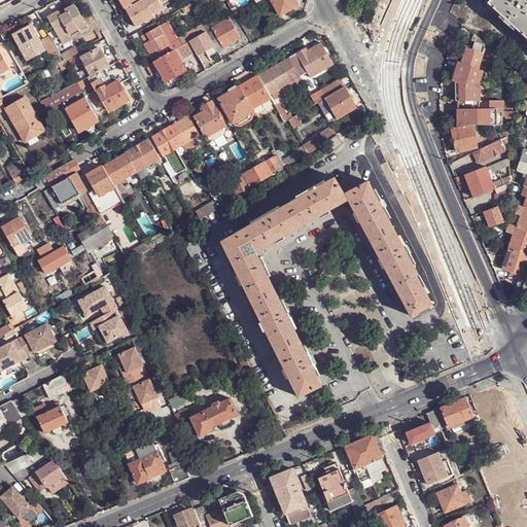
[(138,0),(125,8),(126,9),(141,0),(138,0)]
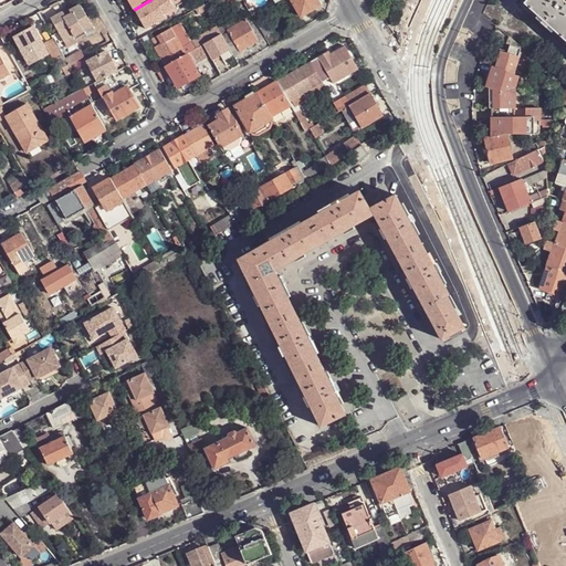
[(154,0),(152,0),(135,10),(139,18),(146,29),(157,22),(155,19),(163,14),(154,0)]
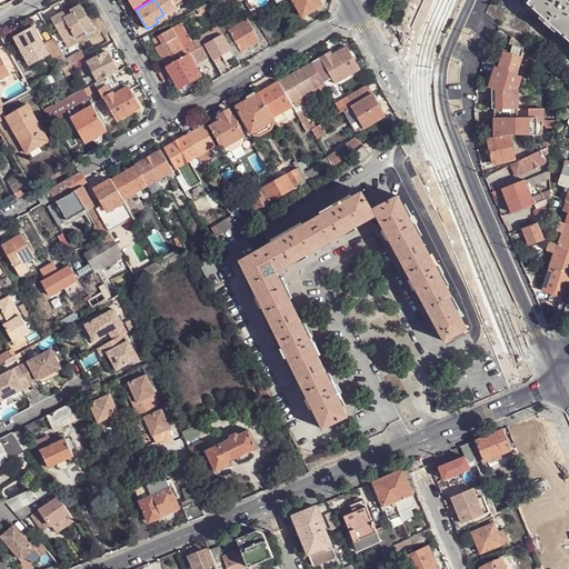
[(155,0),(163,15),(175,8),(170,0),(155,0)]
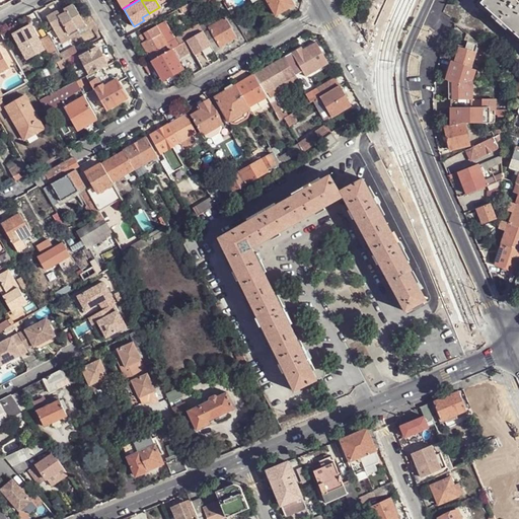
[(222,0),(214,0),(223,13),(229,10),(222,0)]
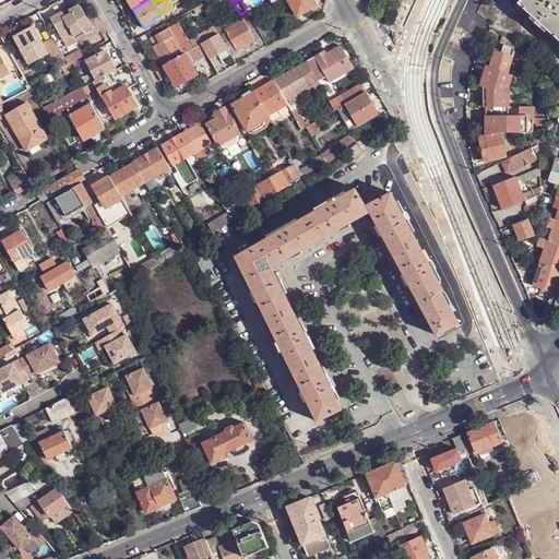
[(312,0),(287,0),(298,16),(317,6),(312,0)]
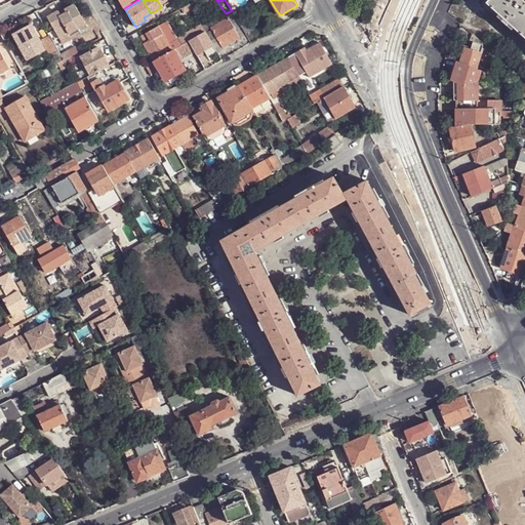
[(524,38),(524,2),(522,0),(490,0),(487,4),(524,38)]
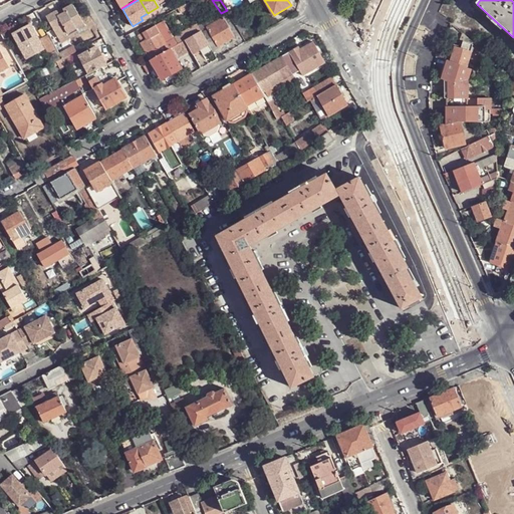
[(47,16),(61,42),(87,28),(81,17),(74,5),(66,9),(64,10),(65,12),(60,14),(58,10),(47,16)]
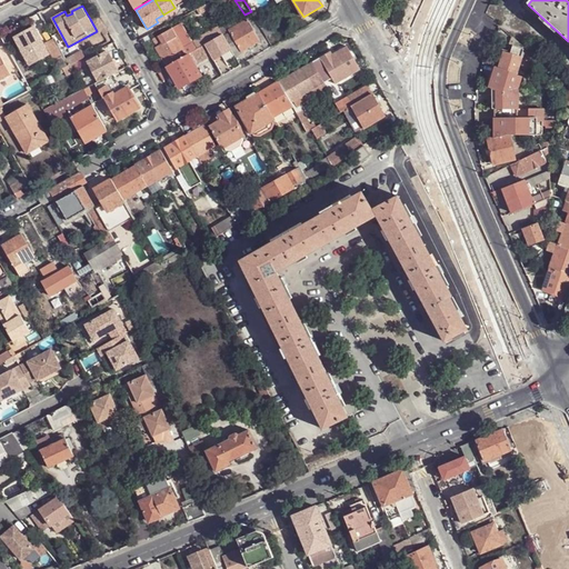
[(207,9),(205,6),(196,10),(199,16),(208,10),(207,9)]
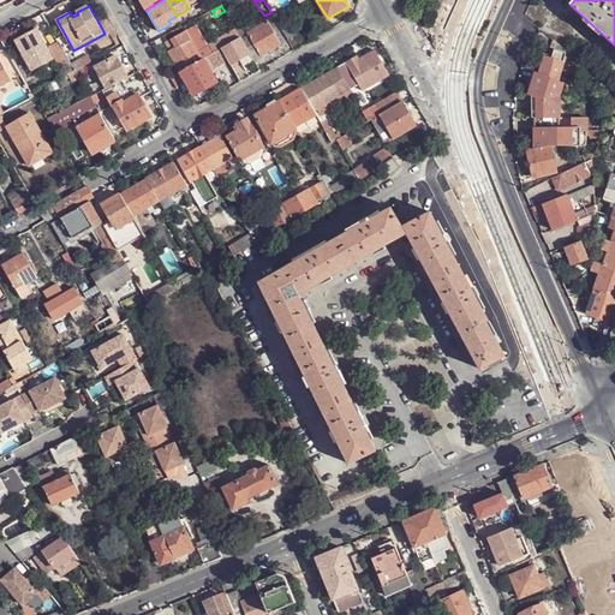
[(282,12),(274,17),(279,25),(287,21),(282,12)]
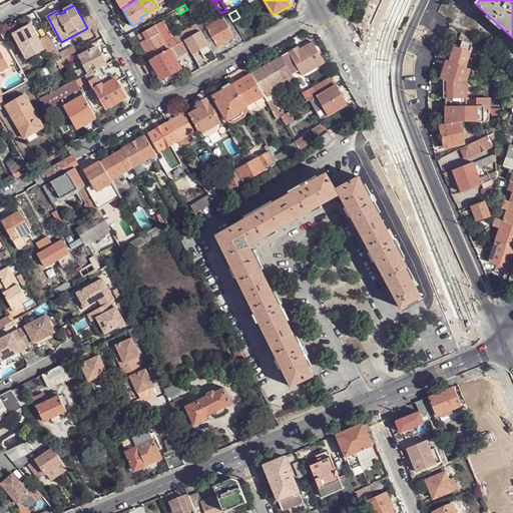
[(206,27),(214,22),(211,16),(197,25),(200,31),(201,32),(207,29),(206,27)]
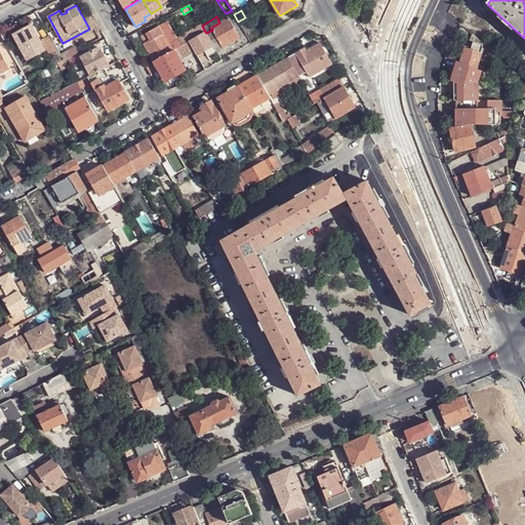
[(219,23),(211,28),(212,30),(220,44),(223,47),(240,38),(229,17),(219,23)]
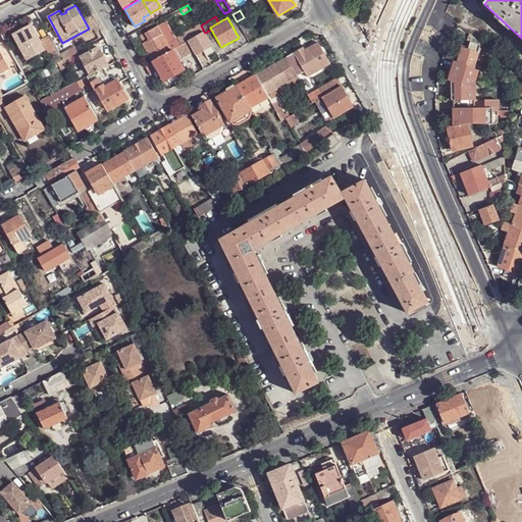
[(244,34),(251,29),(244,17),(237,21),(244,34)]
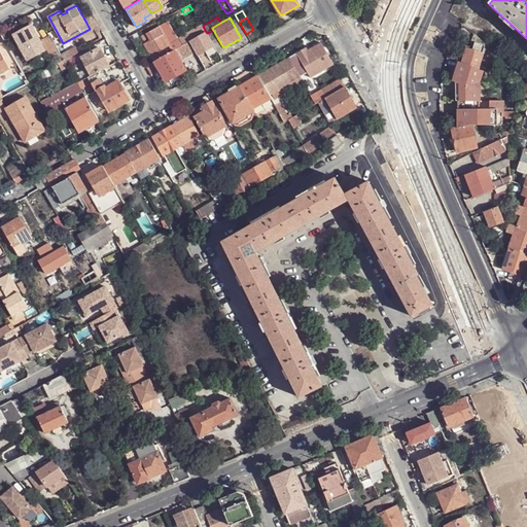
[(168,21),(146,33),(151,40),(145,44),(150,53),(154,61),(173,50),(170,45),(177,41),(178,40),(168,21)]
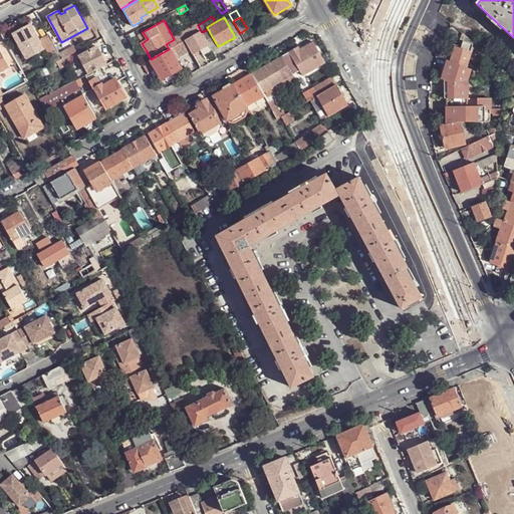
[(31,24),(13,34),(22,49),(39,40),(31,24)]
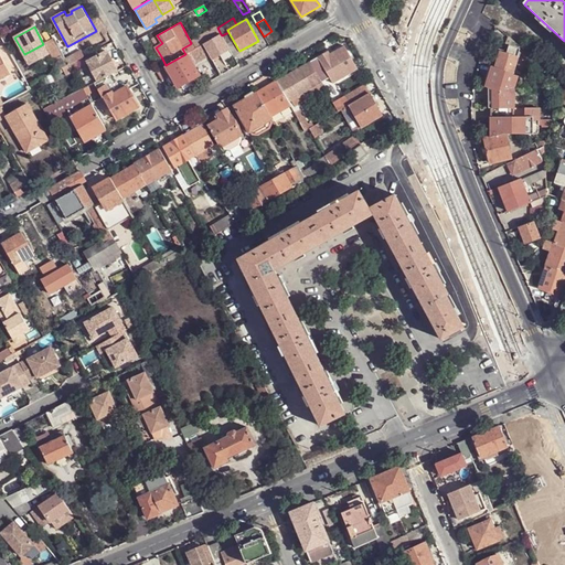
[(217,28),(204,34),(209,41),(221,34),(217,28)]
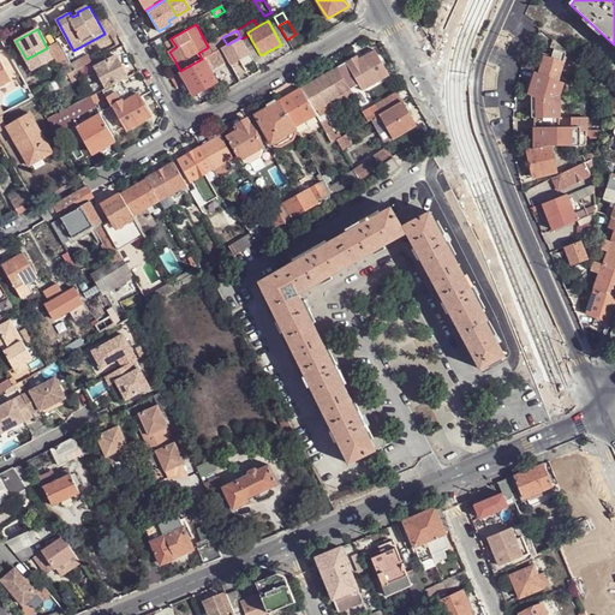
[(249,35),(242,39),(250,53),(251,55),(258,52),(249,35)]
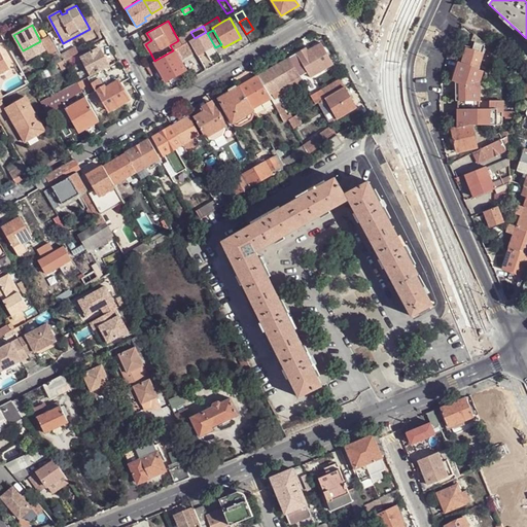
[(145,31),(136,37),(141,46),(145,44),(151,40),(146,33),(145,31)]
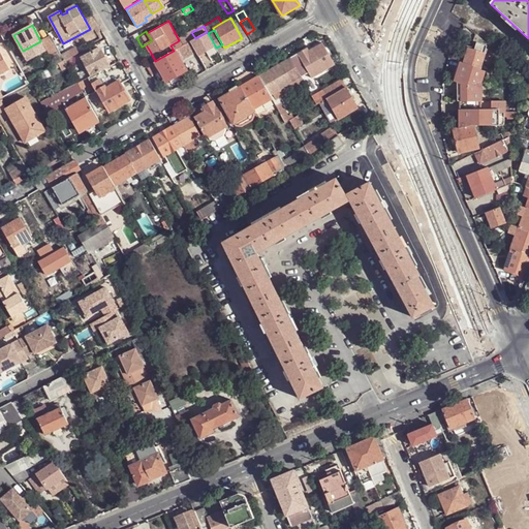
[(195,38),(190,41),(198,55),(208,50),(215,45),(208,33),(207,32),(195,38)]
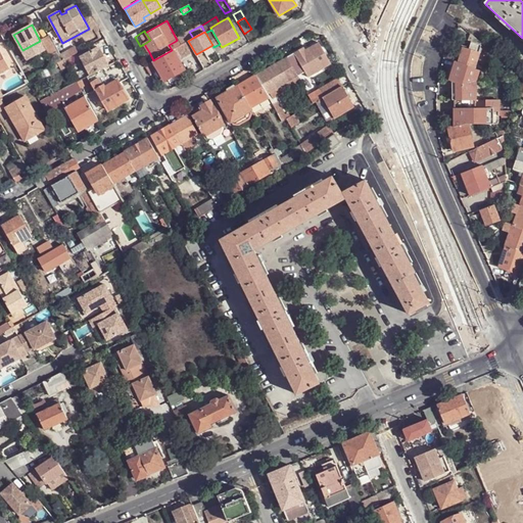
[(53,54),(58,51),(50,38),(50,37),(49,35),(42,39),(50,55),(53,54)]
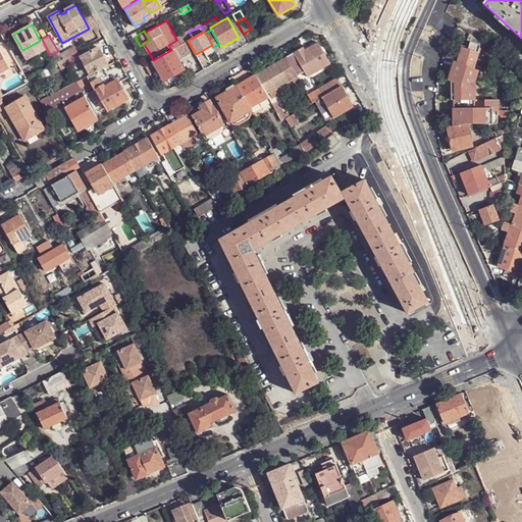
[(473,36),(471,43),(480,45),(481,43),(473,36)]
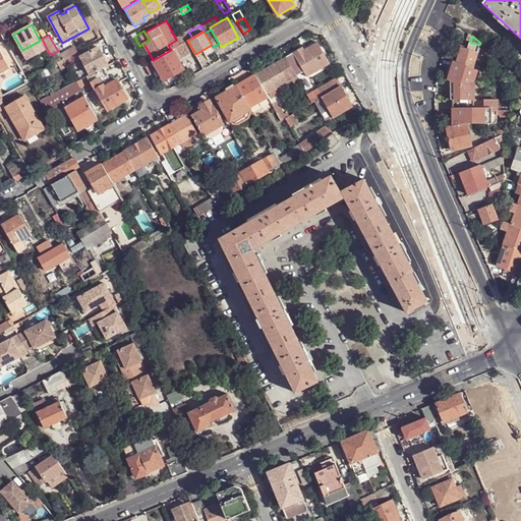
[(40,41),(22,50),(26,58),(44,49),(40,41)]
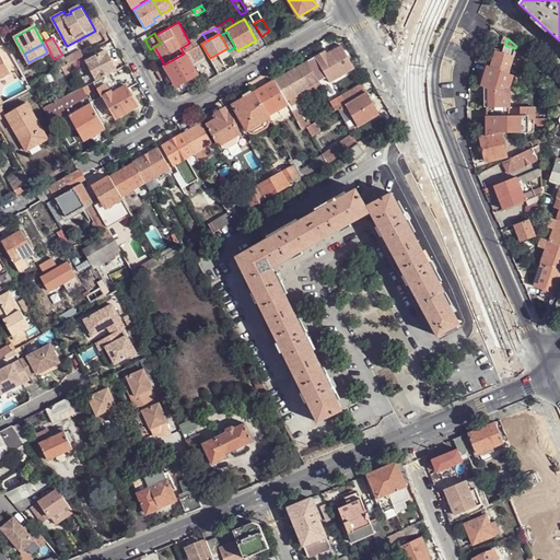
[(188,44),(181,48),(184,54),(185,54),(191,49),(188,44)]
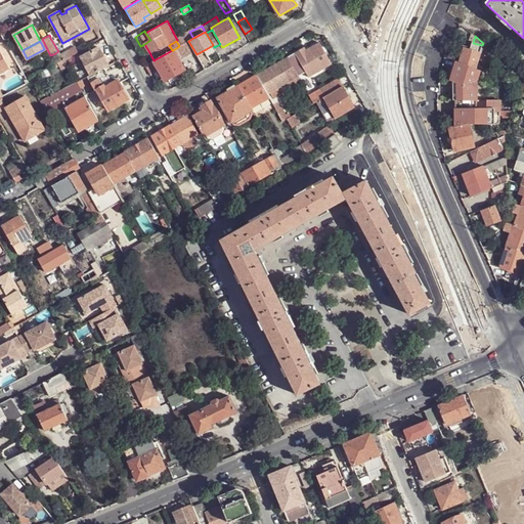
[(333,63),(321,43),(307,50),(306,48),(290,57),(298,73),(306,68),(311,77),(333,63)]
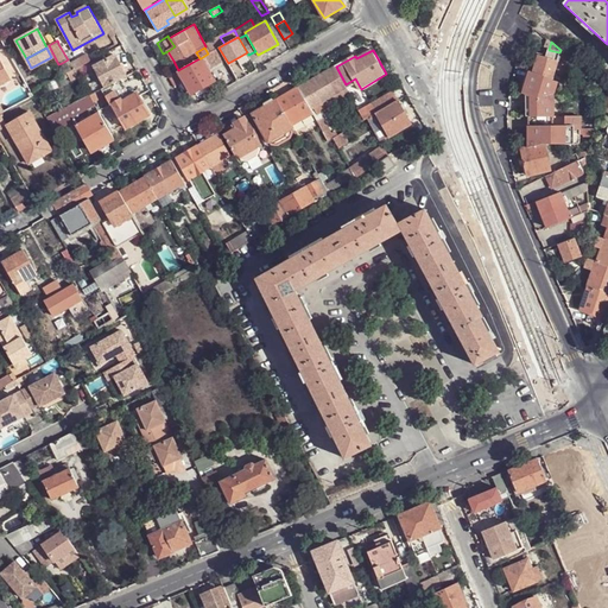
[(559,52),(549,50),(545,58),(557,61),(559,52)]
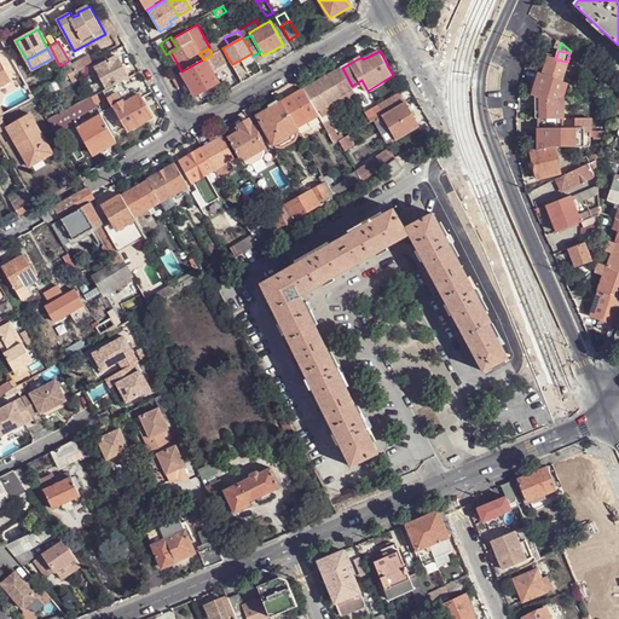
[(252,53),(243,58),(248,65),(255,61),(253,56),(252,53)]
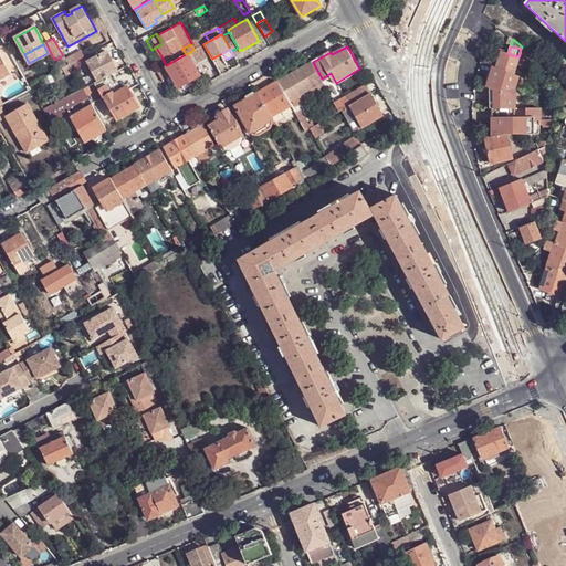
[(107,51),(87,61),(97,82),(98,81),(113,73),(117,71),(112,61),(107,51)]
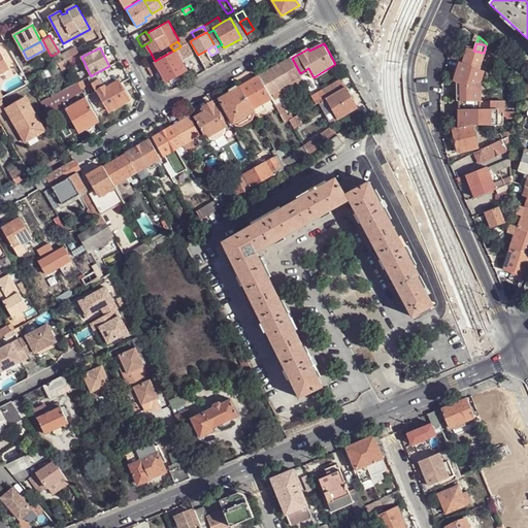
[(458,83),(474,87),(476,80),(480,69),(484,53),(473,51),(471,50),(468,48),(466,57),(465,62),(461,61),(456,81),(458,83)]
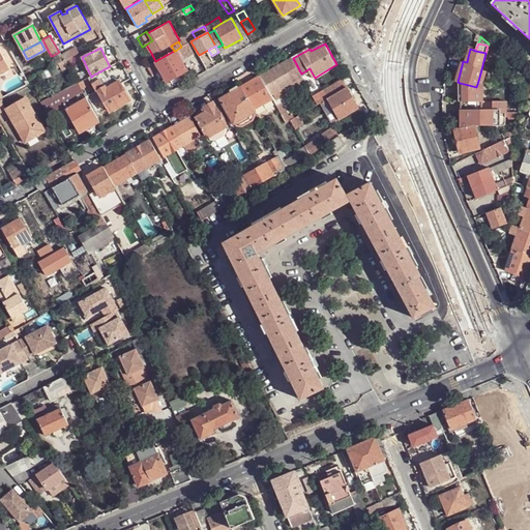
[(0,75),(9,70),(2,57),(5,55),(2,50),(0,50),(0,75)]
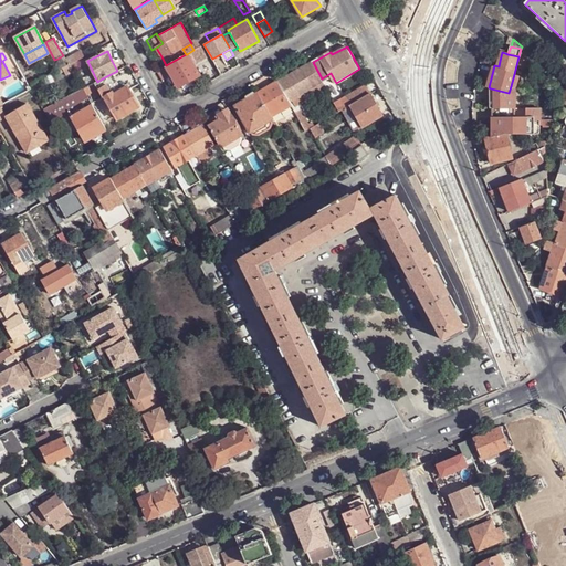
[(48,53),(29,63),(30,65),(49,55),(48,53)]
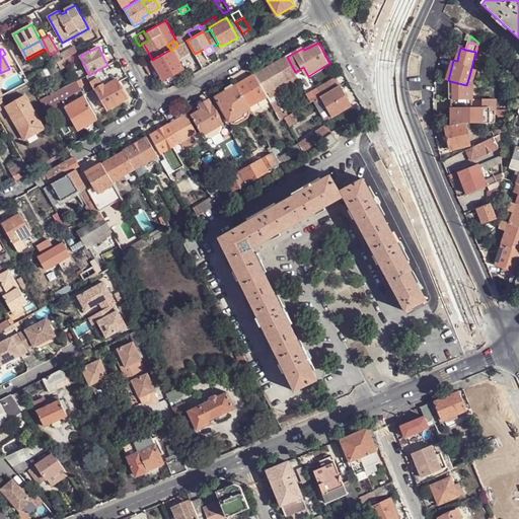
[(170,50),(152,60),(158,70),(164,80),(182,69),(171,50),(170,50)]
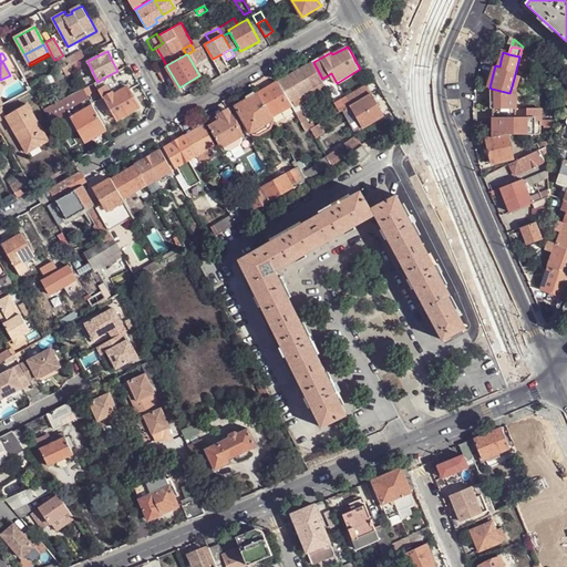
[(63,55),(58,59),(63,69),(68,65),(63,55)]
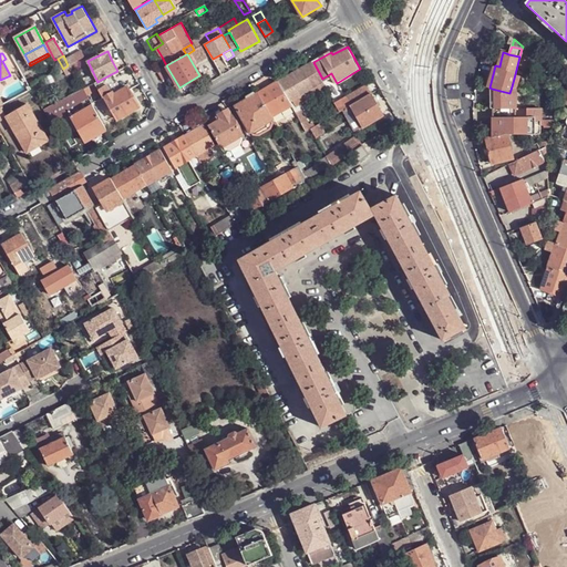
[(73,55),(65,60),(68,65),(78,61),(73,55)]
